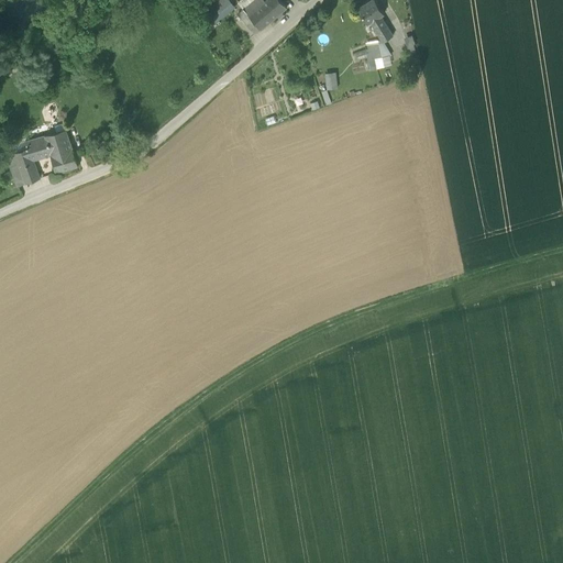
[(216,0),(202,11),(213,24),(234,8),(228,0),(216,0)]
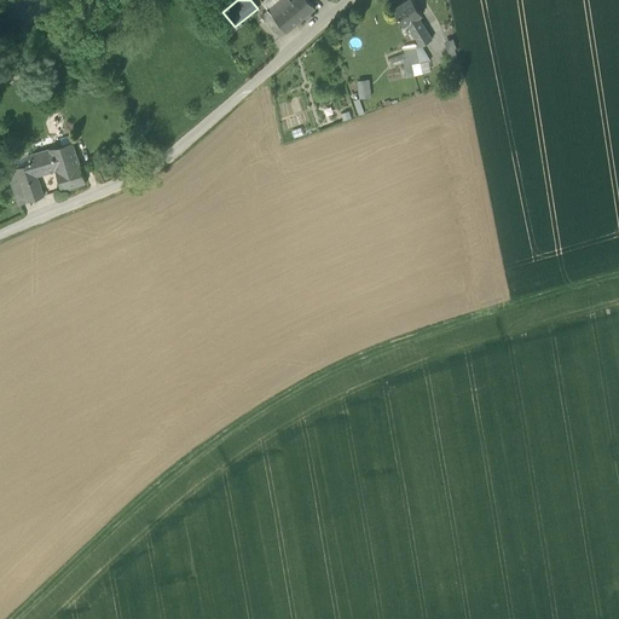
[(261,16),(281,38),(287,32),(273,17),(282,10),(276,3),(279,0),(266,0),(265,1),(264,6),(267,10),(261,16)]
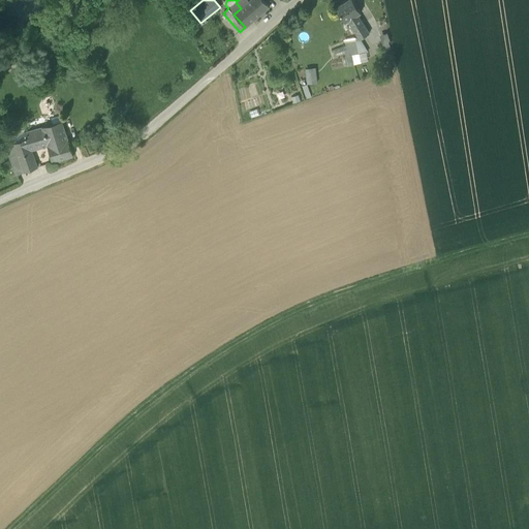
[(234,14),(245,27),(270,7),(262,0),(250,0),(248,2),(241,8),(234,14)]
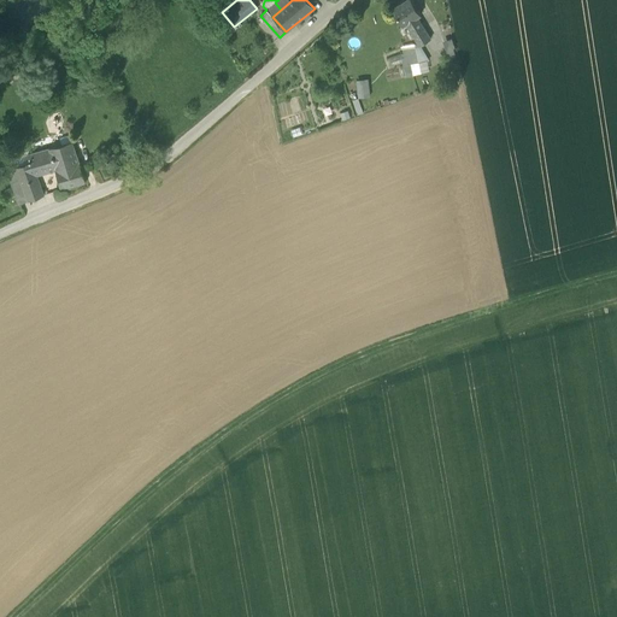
[(406,24),(419,46),(430,39),(417,17),(421,16),(411,0),(405,0),(392,9),(403,27),(406,24)]
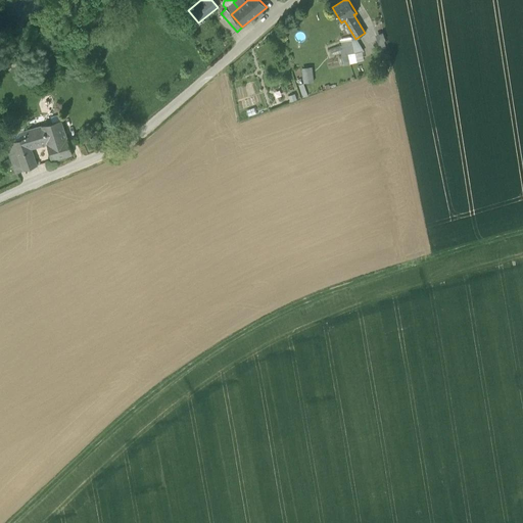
[(342,53),(342,55),(362,52),(363,51),(357,41),(355,41),(344,43),(344,45),(340,46),(342,53)]
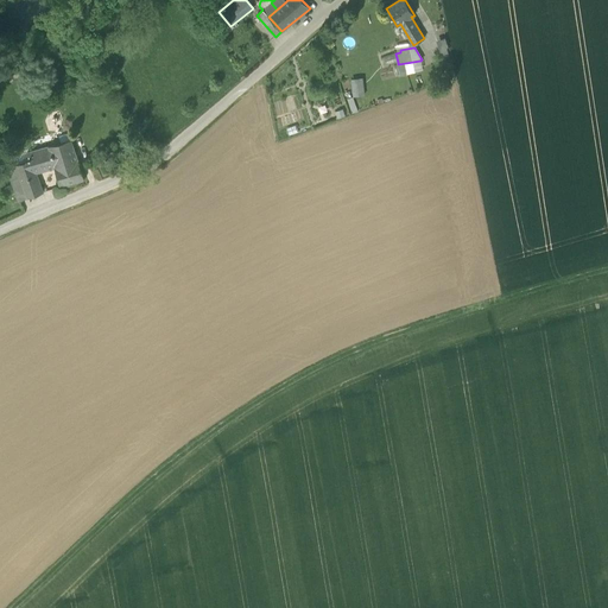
[(381,57),(385,67),(398,62),(396,54),(396,52),(381,57)]
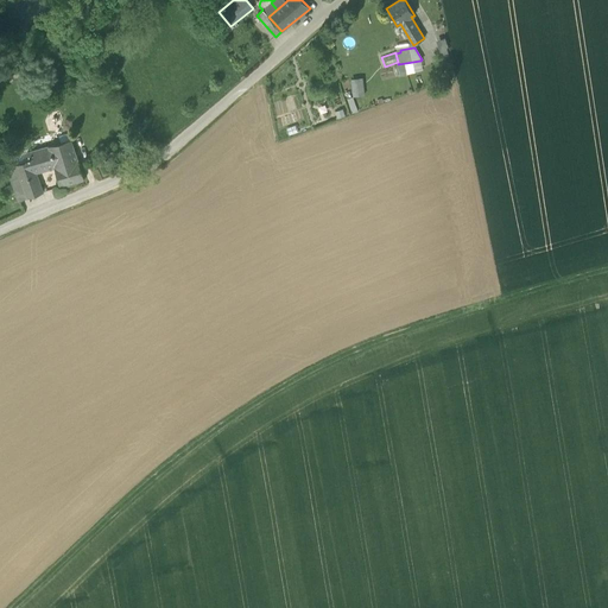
[(420,61),(398,64),(399,73),(423,68),(420,61)]
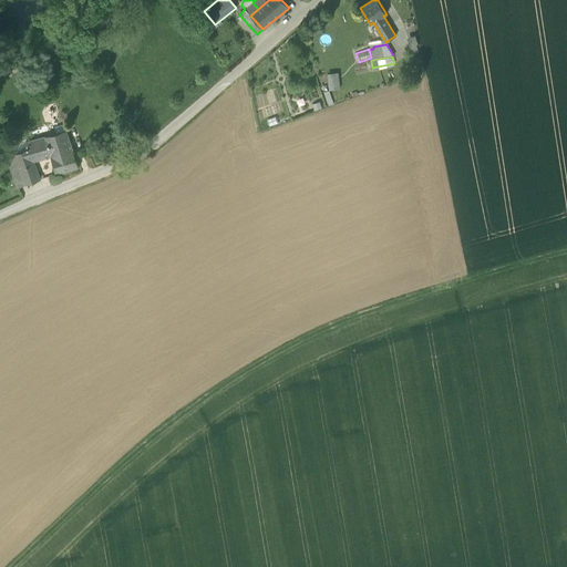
[(330,89),(341,89),(340,72),(329,72),(330,89)]
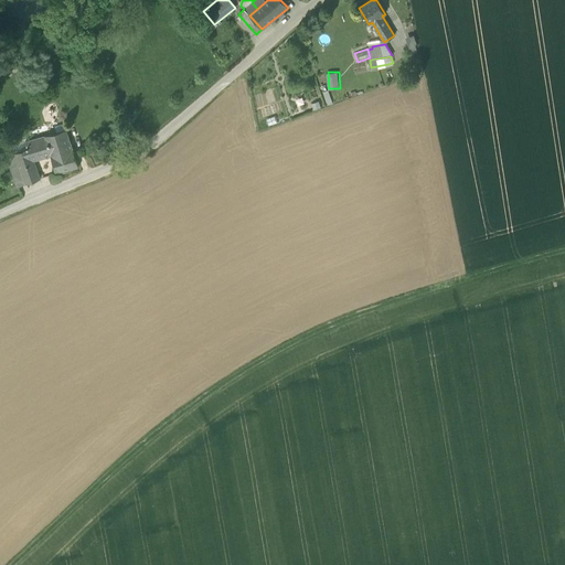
[(14,153),(18,163),(19,166),(34,161),(43,158),(42,155),(51,152),(51,155),(51,156),(56,173),(78,167),(66,129),(25,141),(29,148),(14,153)]
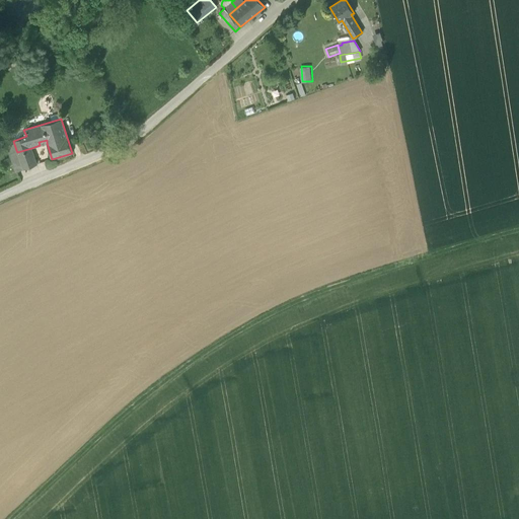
[(11,134),(13,141),(26,136),(23,130),(11,134)]
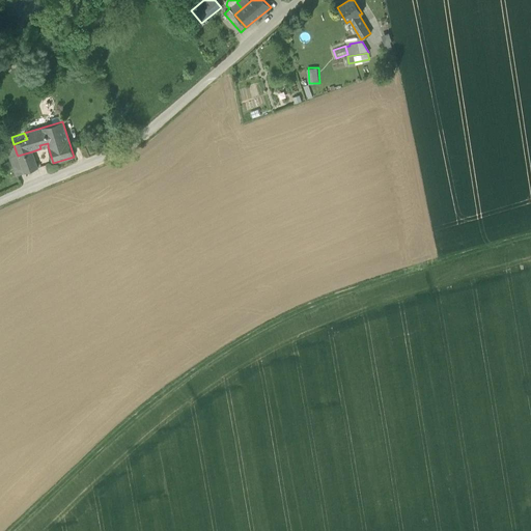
[(9,157),(17,154),(14,144),(6,146),(9,157)]
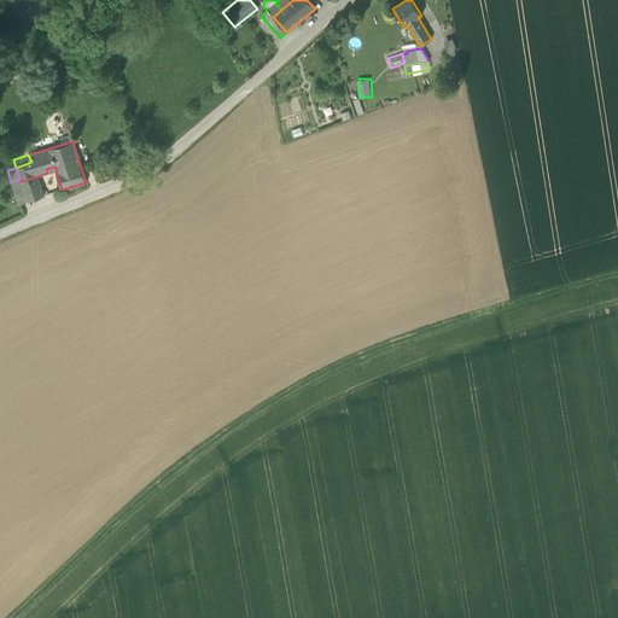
[(21,181),(28,202),(44,196),(38,176),(21,181)]
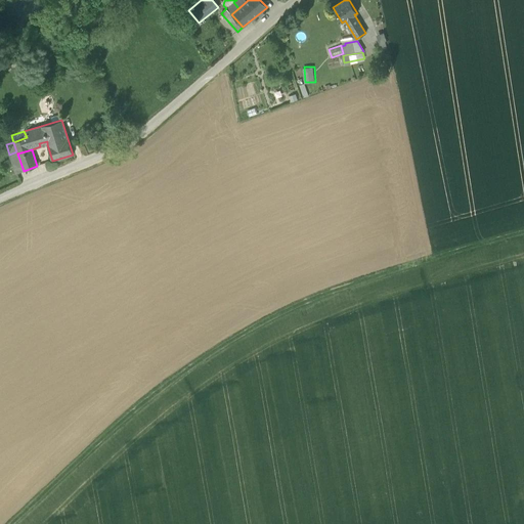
[(16,174),(24,171),(17,154),(16,151),(9,155),(16,174)]
